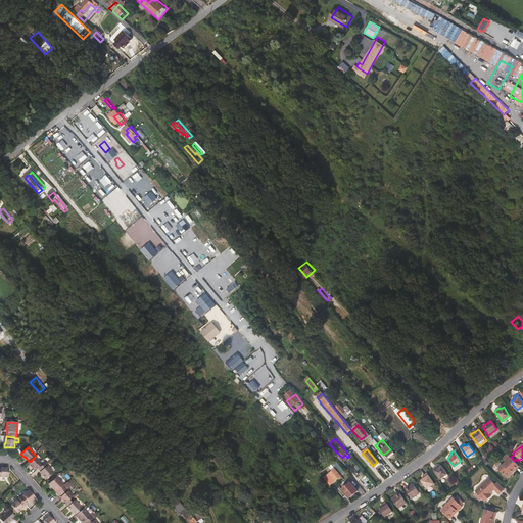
[(35,467),(37,470),(38,469),(45,464),(47,462),(44,458),(42,460),(38,455),(36,456),(30,462),(29,462),(34,468),(35,467)]
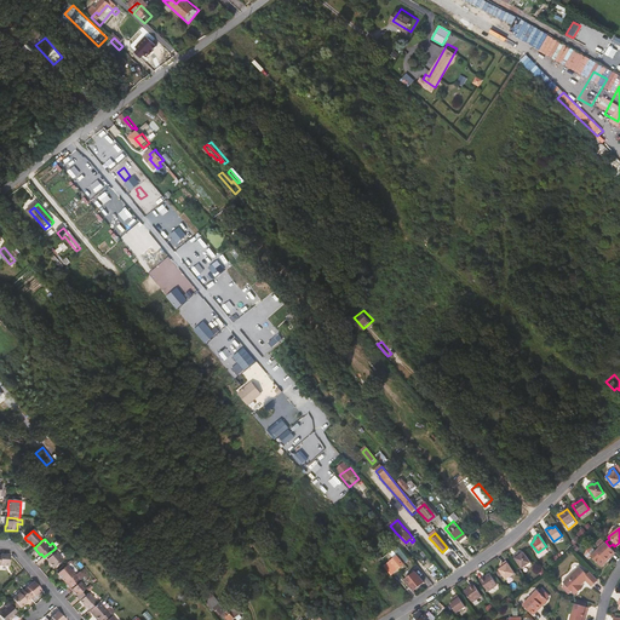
[(598,568),(604,562),(603,561),(612,552),(603,544),(597,549),(589,557),(598,568)]
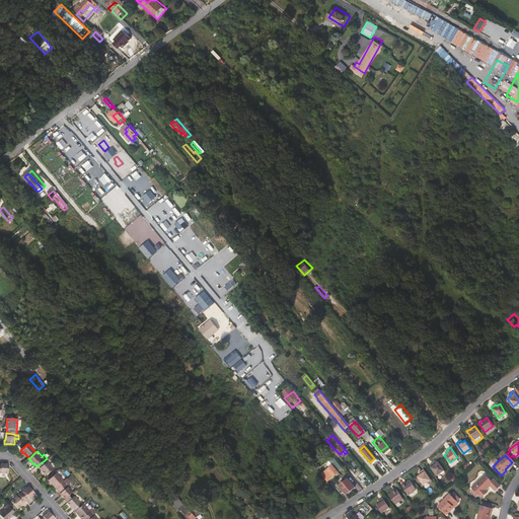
[(45,460),(38,465),(43,471),(42,472),(46,476),(53,469),(45,460)]
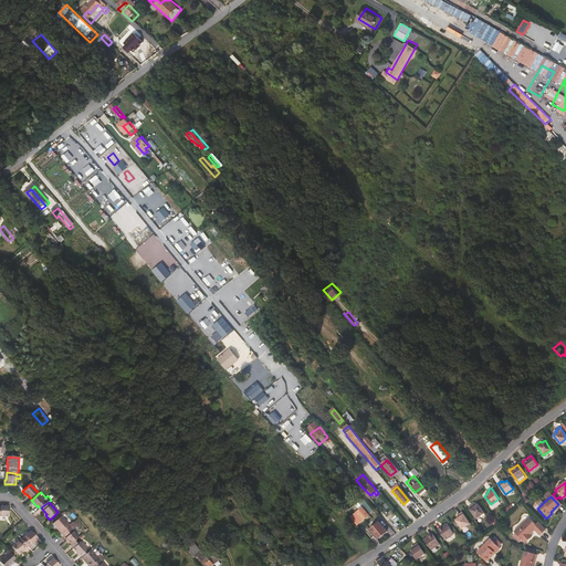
[(368,502),(364,505),(370,512),(374,509),(368,502)]
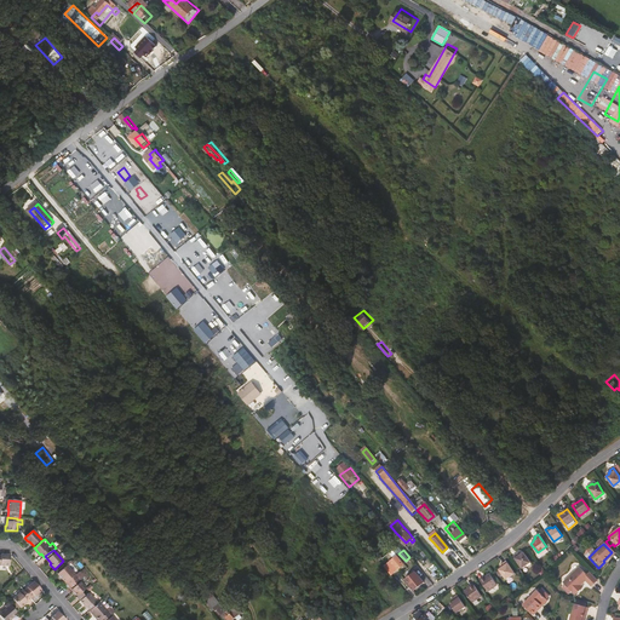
[(522,568),(530,562),(523,551),(521,554),(520,552),(517,554),(517,552),(512,556),(522,568)]
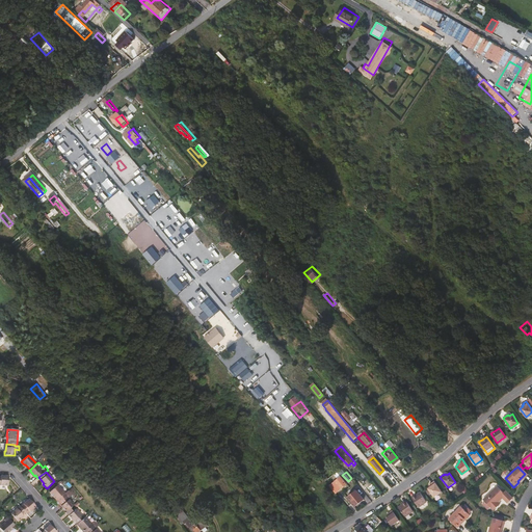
[(519,482),(526,475),(525,474),(517,481),(519,482)]
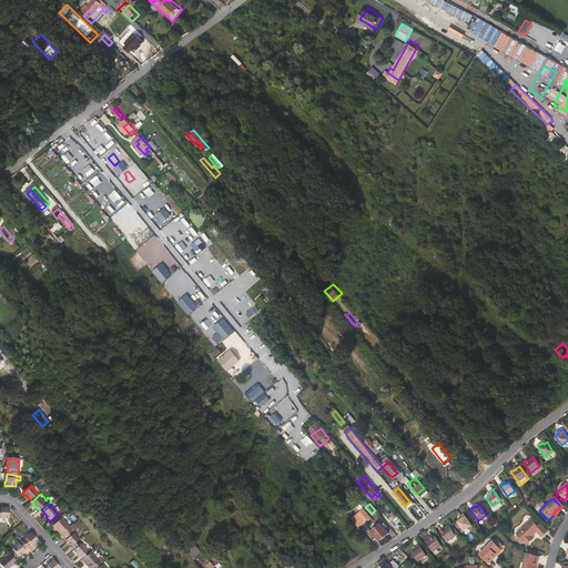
[(0,517),(9,518),(10,508),(4,507),(4,508),(0,508),(0,517)]
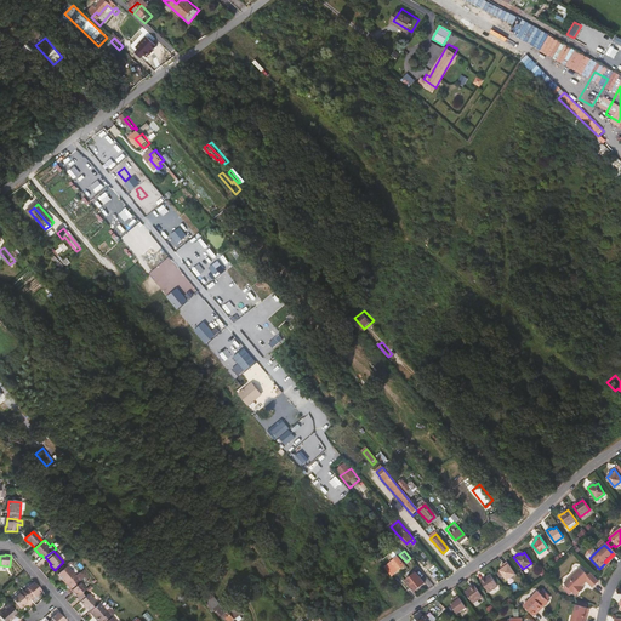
[(394,571),(406,562),(399,554),(387,564),(394,571)]
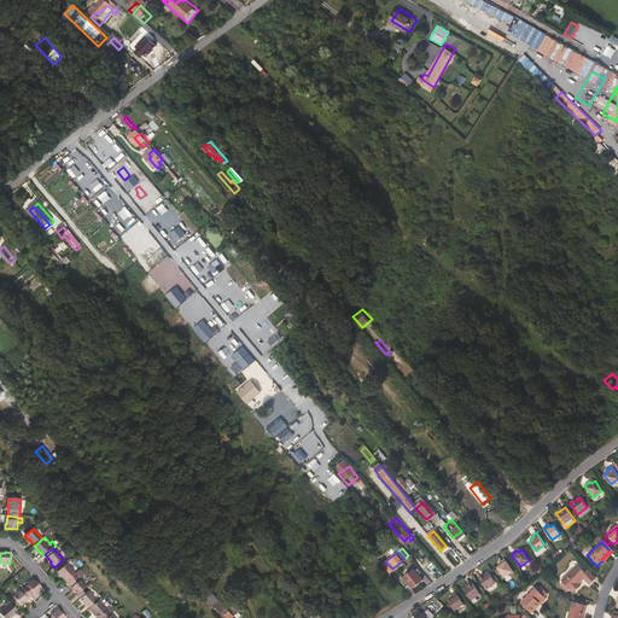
[(497,566),(505,577),(513,571),(505,558),(501,561),(499,564),(500,565),(497,566)]
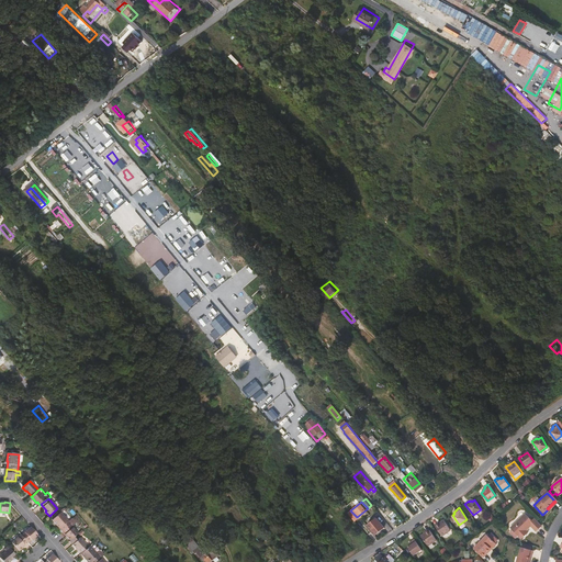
[(58,526),(64,531),(70,525),(71,525),(62,513),(53,520),(57,527),(58,526)]
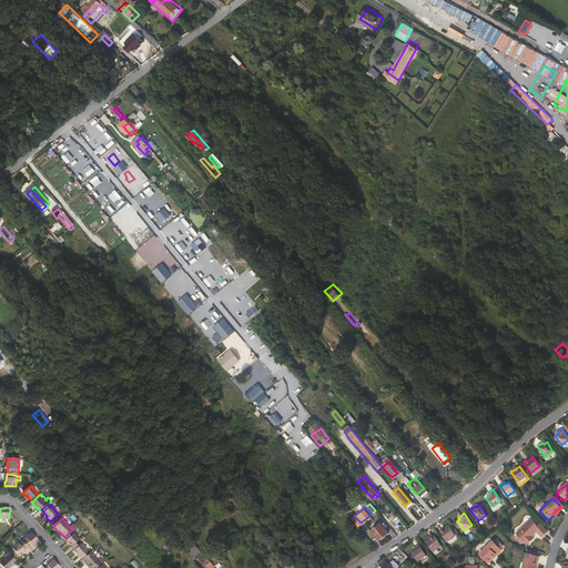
[(547,531),(543,526),(540,528),(538,526),(531,519),(516,535),(527,545),(534,538),(531,537),(536,533),(541,537),(547,531)]
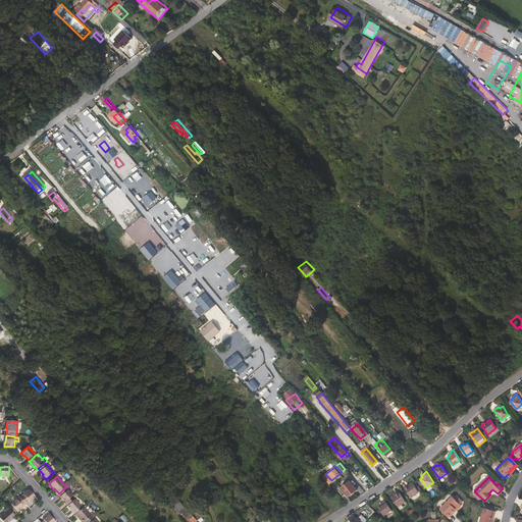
[(342,485),(341,486),(347,493),(355,487),(348,479),(345,482),(344,481),(341,483),(342,485)]
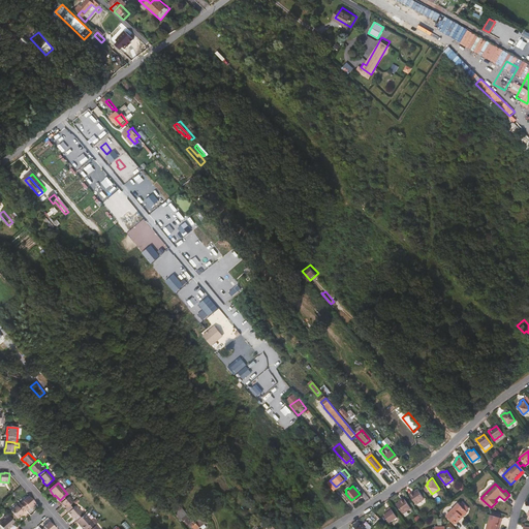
[(414,492),(410,495),(416,504),(425,499),(418,490),(414,492)]
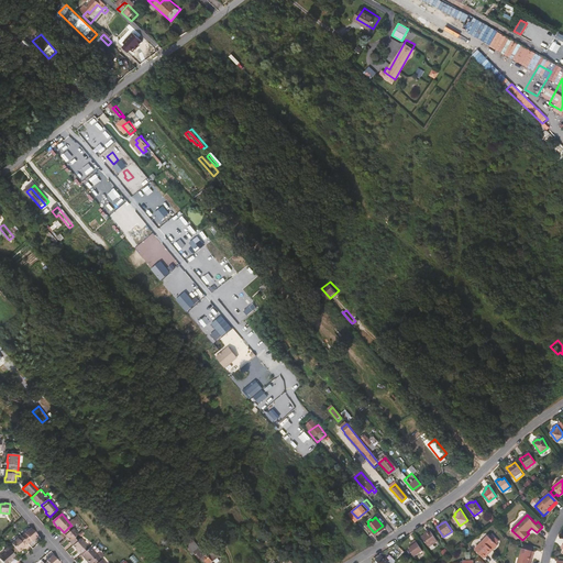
[(69,542),(73,547),(77,542),(74,539),(78,534),(70,526),(64,532),(68,538),(67,539),(70,542),(69,542)]
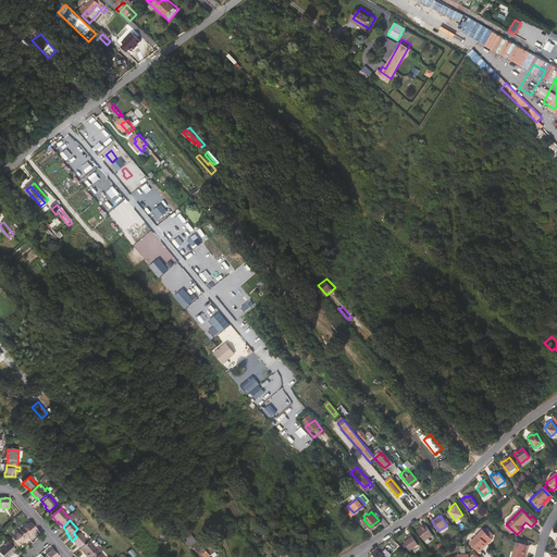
[(34,534),(38,531),(32,523),(22,531),(27,537),(28,539),(34,533),(34,534)]
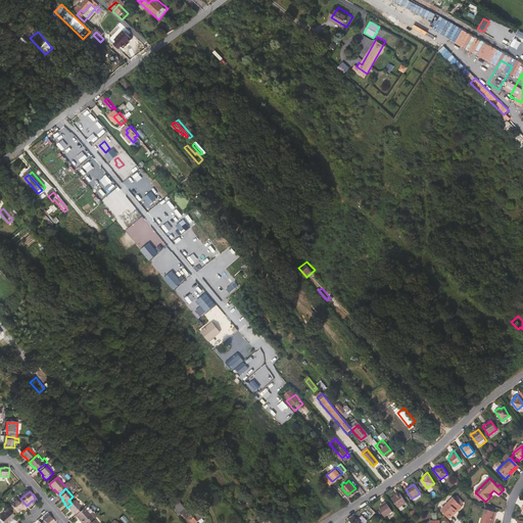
[(407,503),(400,493),(395,496),(392,498),(398,508),(407,503)]
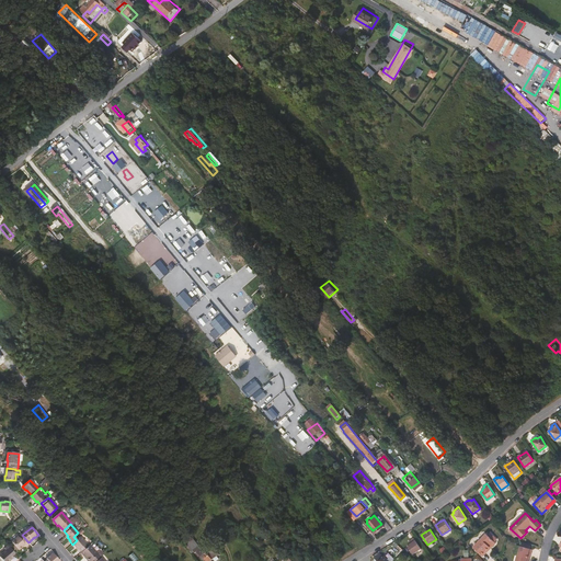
[(490,547),(491,548),(495,544),(495,542),(497,540),(490,533),(488,535),(487,534),(473,547),(482,554),(490,547)]
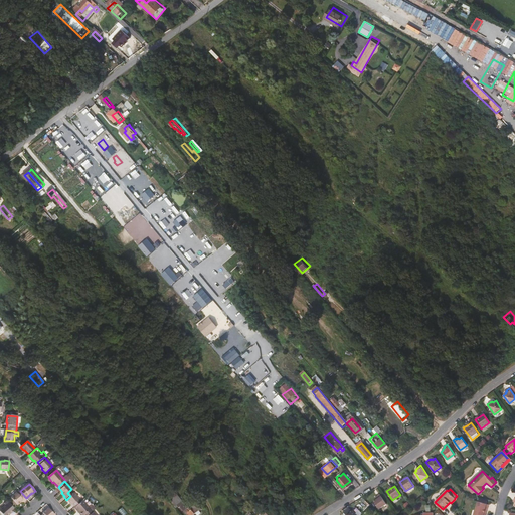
[(20,501),(25,497),(20,491),(19,490),(11,498),(17,505),(20,502),(20,501)]
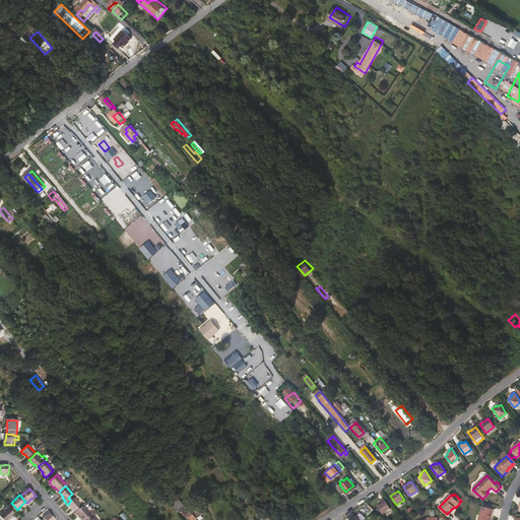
[(71,507),(75,513),(82,507),(74,499),(71,501),(67,505),(70,508),(71,507)]
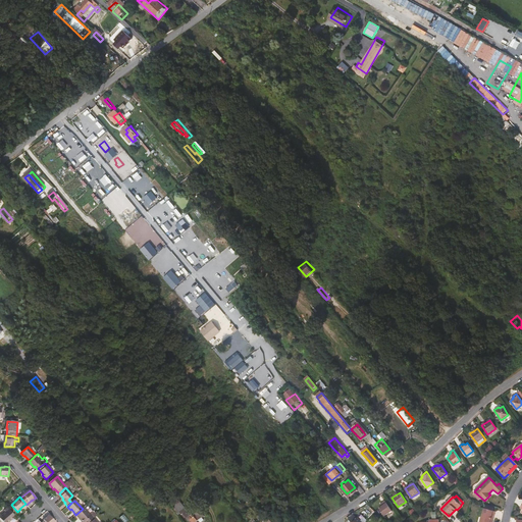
[(384,516),(393,511),(385,501),(382,503),(382,504),(380,505),(381,506),(379,508),(384,516)]
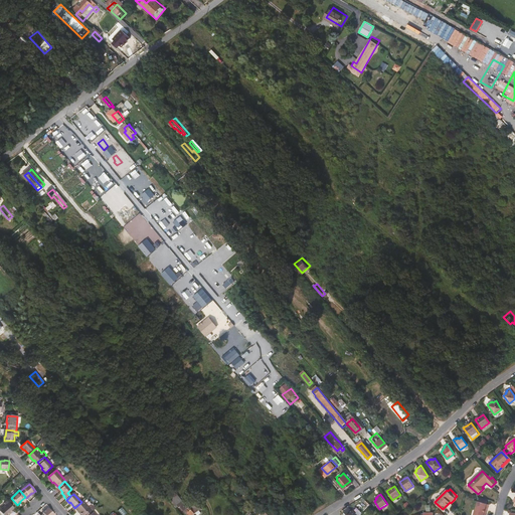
[(179,507),(183,511),(188,507),(176,495),(169,501),(176,509),(179,507)]
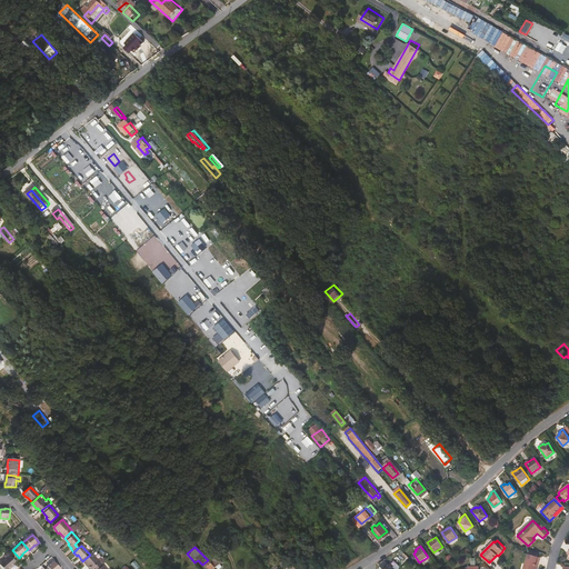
[(82,561),(88,568),(91,568),(92,568),(100,562),(92,552),(90,555),(82,561)]
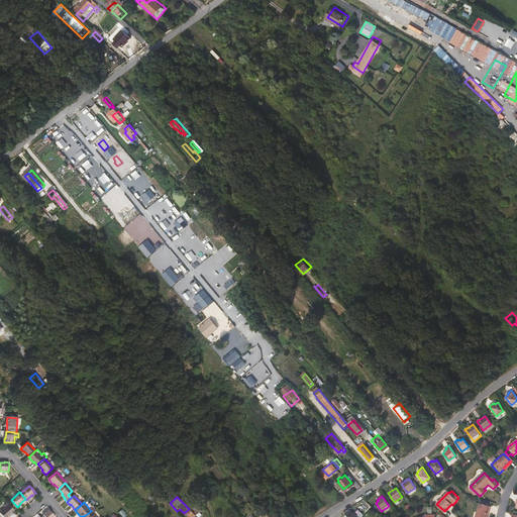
[(487,512),(489,513),(491,507),(491,506),(489,506),(482,504),(481,504),(479,512),(478,512),(476,516),(485,516),(486,516),(487,512)]
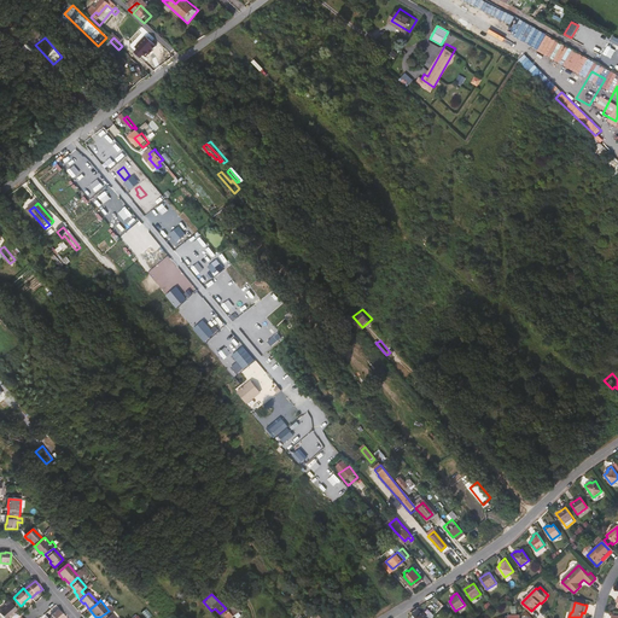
[(19,617),(22,616),(21,616),(13,607),(10,611),(12,612),(5,617),(19,617)]
